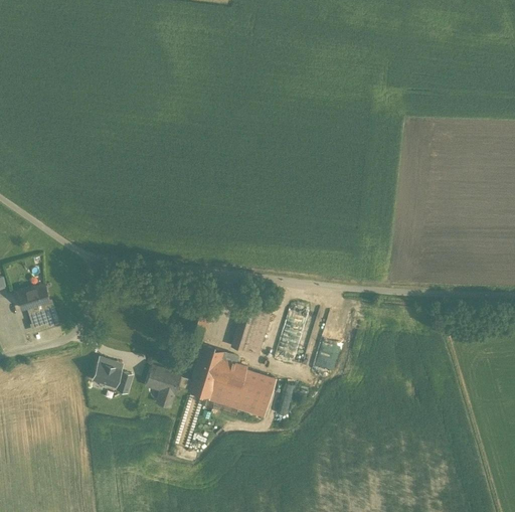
[(44,286),(17,294),(22,311),(28,309),(29,313),(29,314),(32,325),(30,326),(32,332),(41,329),(41,328),(44,327),(45,330),(58,326),(50,302),(49,302),(44,286)]
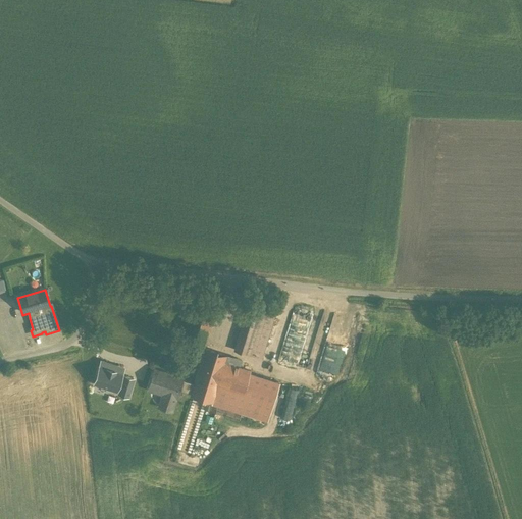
[(264,309),(250,304),(238,342),(235,353),(262,361),(278,306),(266,303),(264,309)]
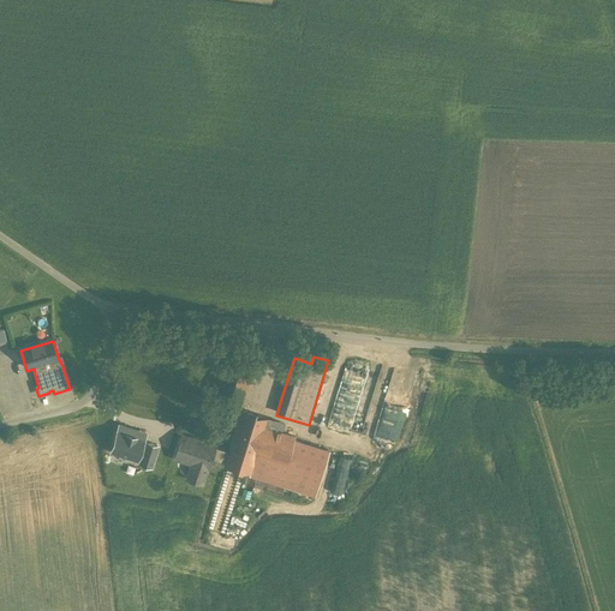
[(388,438),(405,377),(393,373),(377,429),(376,427),(374,435),(388,438)]
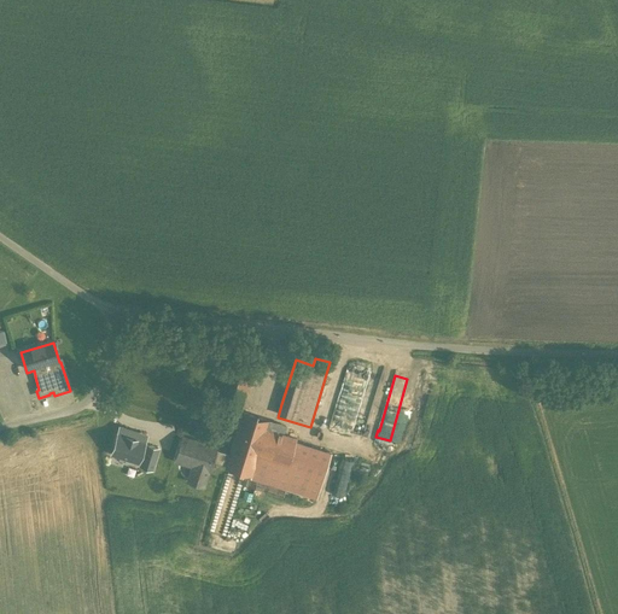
[(331,431),(353,436),(357,407),(337,403),(331,431)]
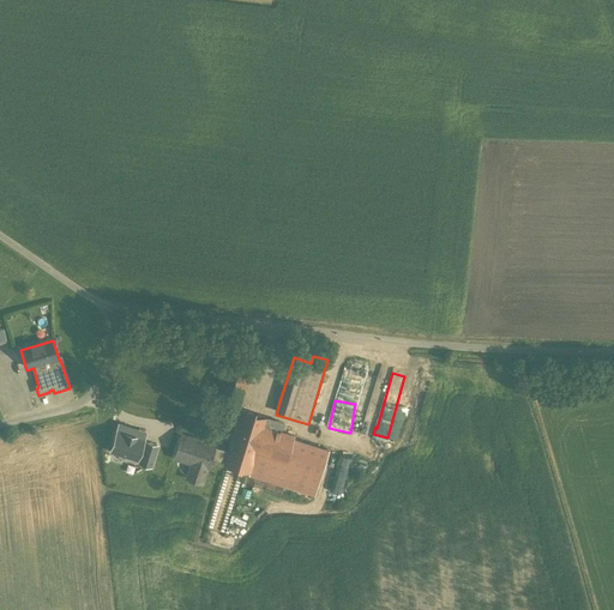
[(278,423),(241,412),(239,421),(238,421),(228,453),(224,465),(223,467),(250,475),(250,473),(256,454),(272,460),(274,460),(275,460),(286,464),(293,442),(294,438),(282,434),(281,434),(275,433),(278,423)]
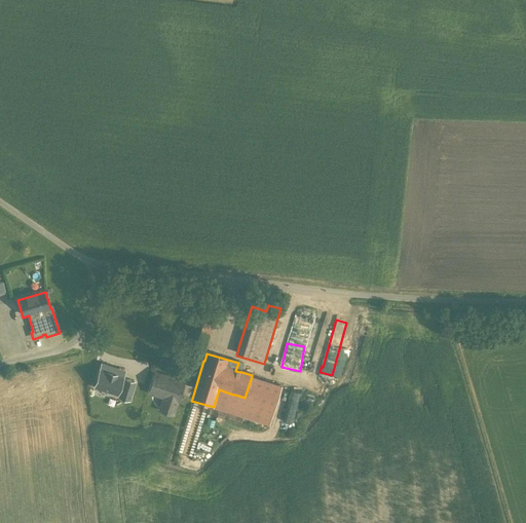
[(88,388),(129,401),(135,382),(122,378),(123,373),(96,365),(88,388)]
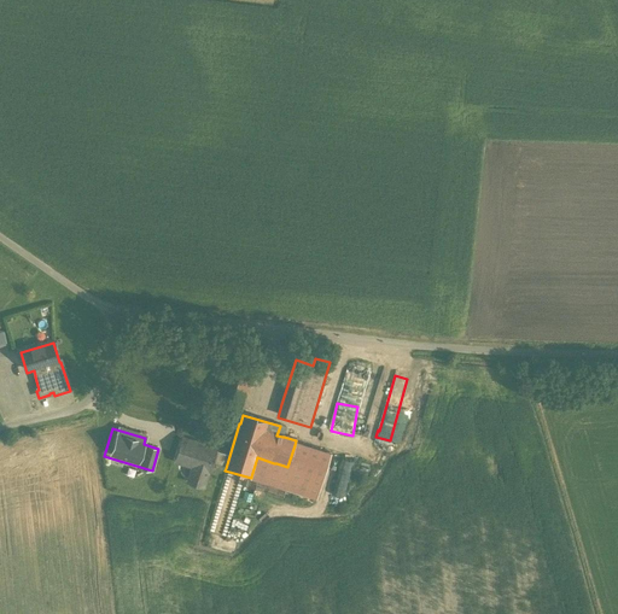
[(207,448),(181,440),(174,462),(194,468),(190,484),(187,484),(203,489),(208,473),(209,473),(213,463),(216,452),(216,451),(215,450),(215,452),(205,449),(207,448)]
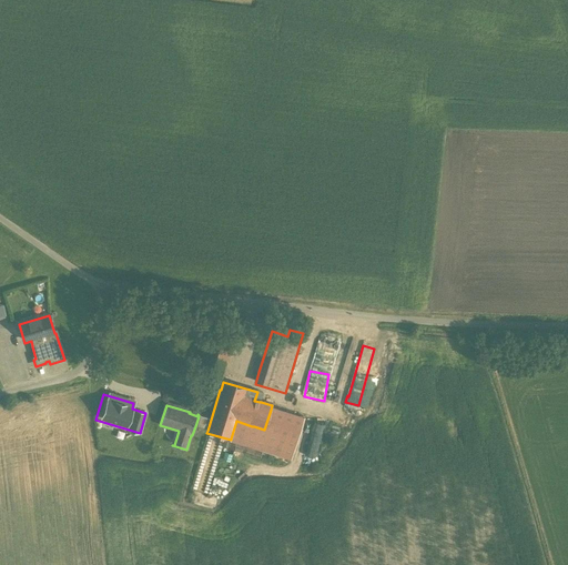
[(303,420),(271,410),(264,430),(254,426),(253,426),(252,426),(236,421),(231,439),(231,440),(231,441),(291,460),(303,420)]
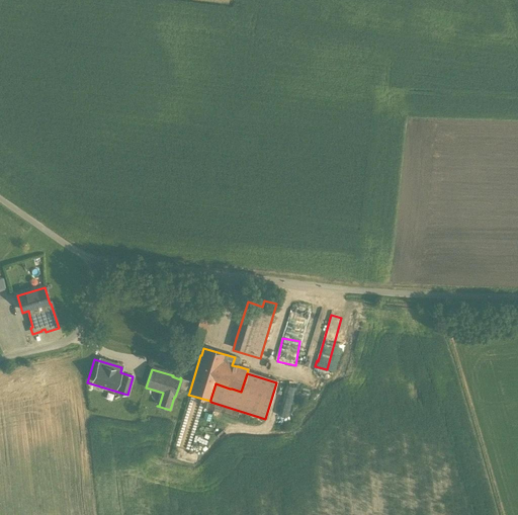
[(192,382),(181,379),(178,389),(189,393),(192,382)]
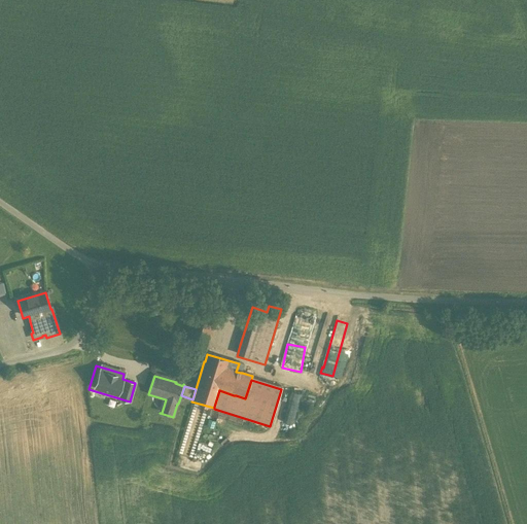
[(283,422),(291,424),(295,413),(286,410),(283,422)]
